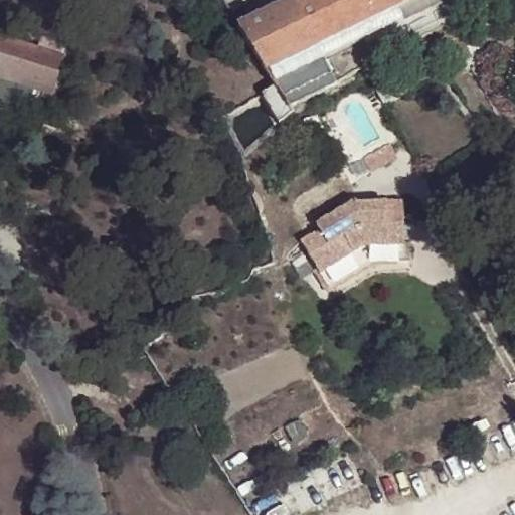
[(291,0),(239,26),(264,68),(315,43),(398,1),(406,16),(411,13),(438,0),(291,0)]
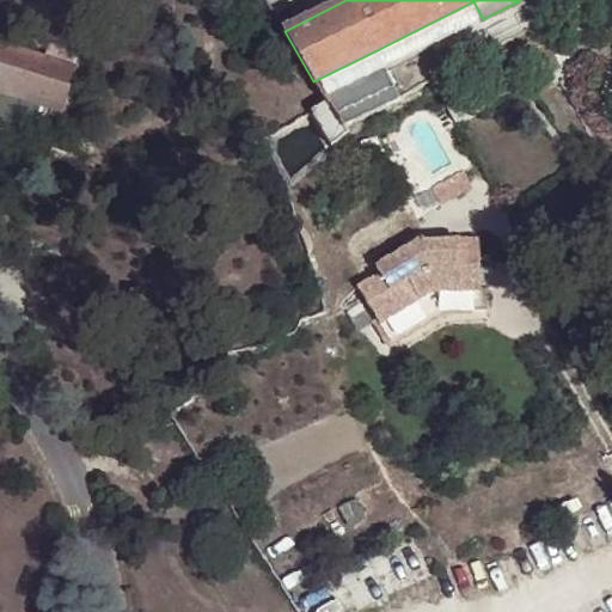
[(473,1),(374,51),(383,68),(445,38),(454,34),(479,20),(483,19),(473,1)]
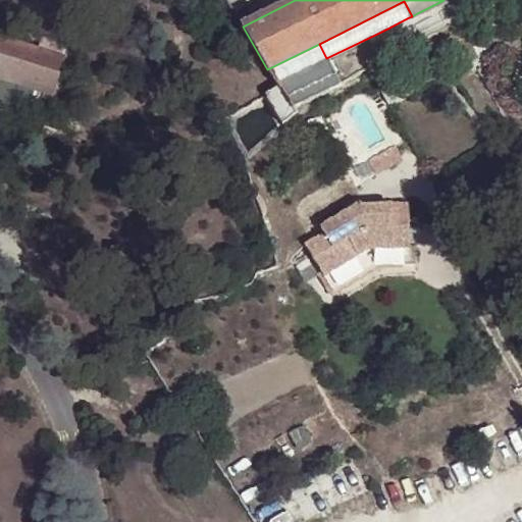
[(0,81),(49,99),(62,61),(60,60),(64,47),(41,39),(37,51),(0,38),(0,81)]
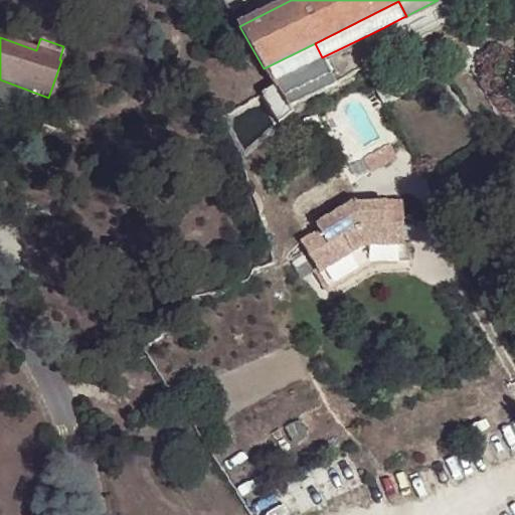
[(263,95),(276,121),(291,110),(290,105),(335,83),(322,57),(315,43),(264,68),(276,88),(263,95)]
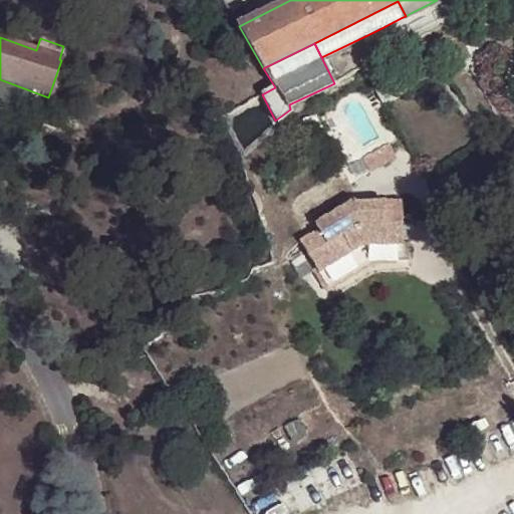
[(383,210),(383,195),(355,195),(353,192),(312,217),(316,223),(297,234),(315,263),(359,237),(400,238),(401,210),(383,210)]
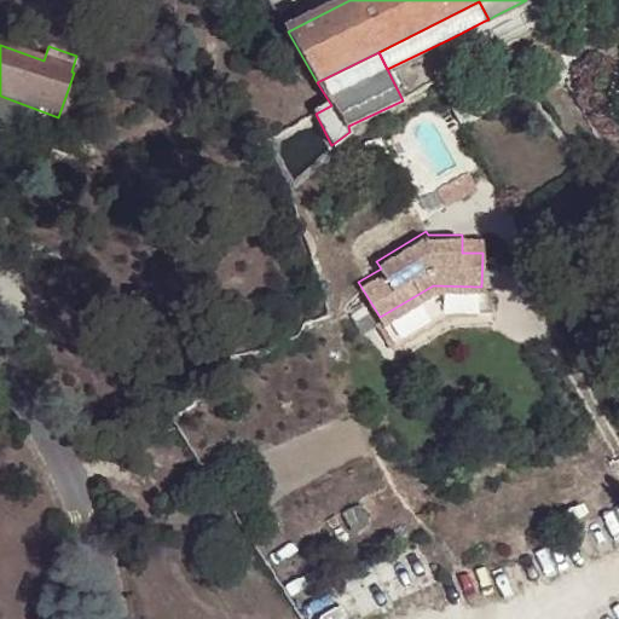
[(482,236),(462,235),(462,253),(482,253),(482,236)]
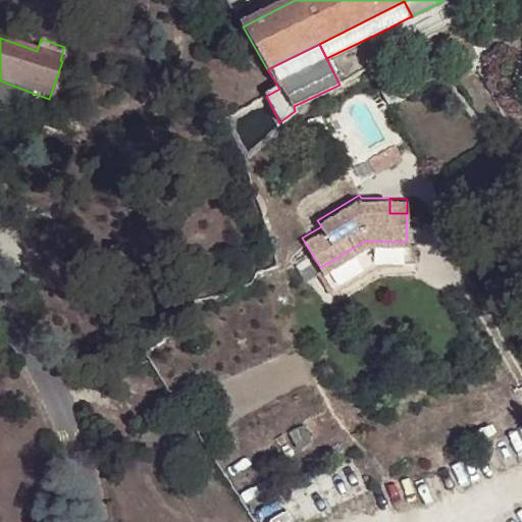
[(302,428),(288,437),(297,454),(312,446),(302,428)]
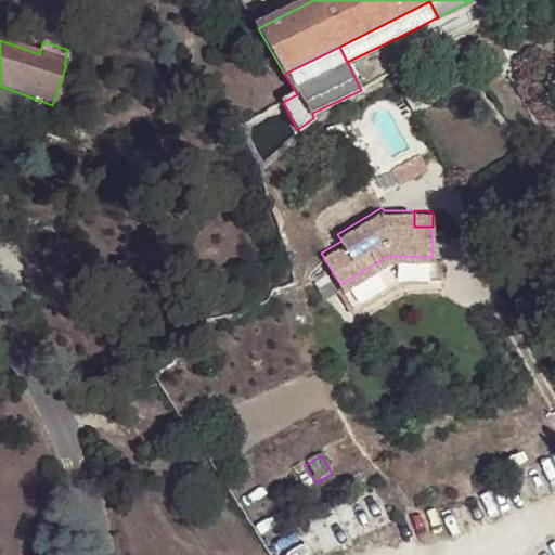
[(373,487),(276,536),(286,554),(322,554),(390,520),(373,487)]
